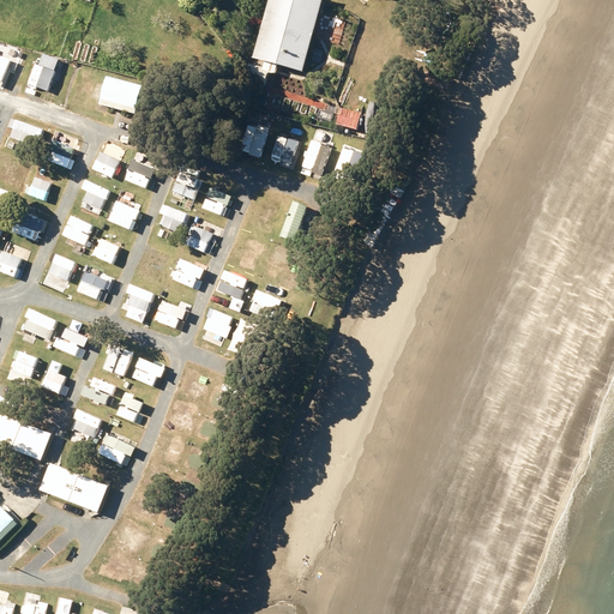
[(248,64),(244,80),(264,86),(269,71),(274,73),(276,66),(302,73),(321,0),(268,0),(252,59),(264,62),(263,68),(248,64)]
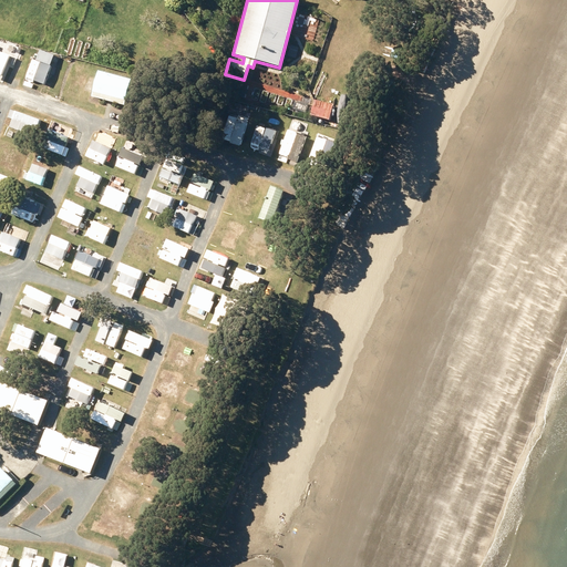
[(0,81),(10,57),(0,52),(0,81)]
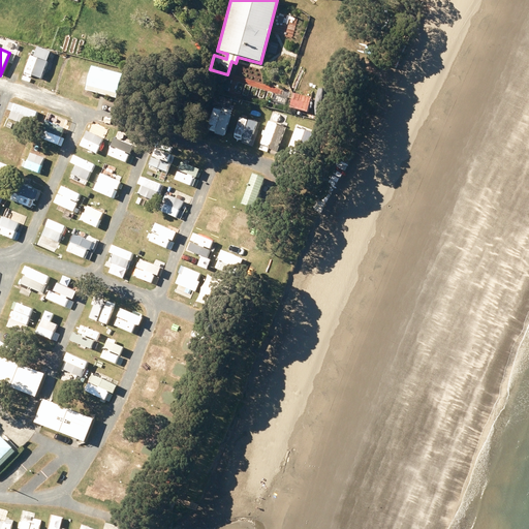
[(39,84),(45,65),(28,59),(22,78),(39,84)]
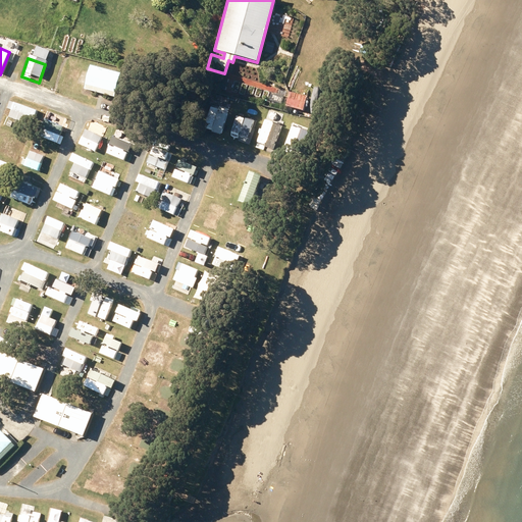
[(84,89),(114,97),(115,92),(121,93),(124,77),(119,75),(119,72),(89,64),(84,89)]
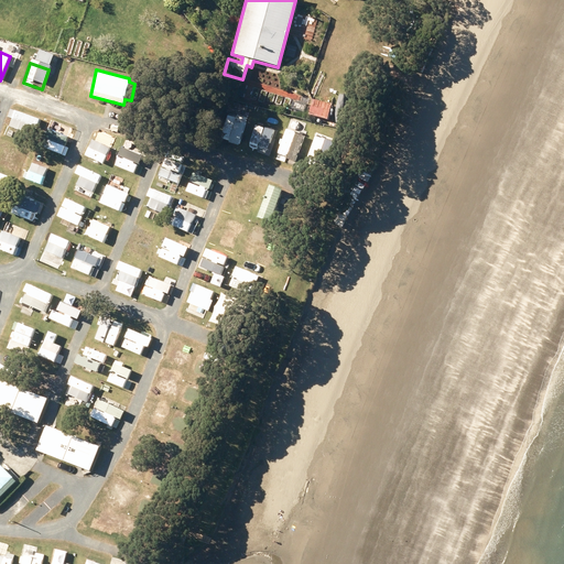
[(313,99),(308,115),(327,120),(332,104),(313,99)]
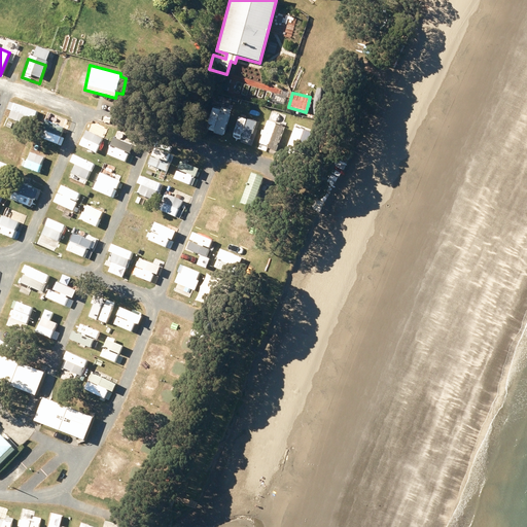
[(39,111),(14,103),(8,119),(26,127),(29,118),(35,120),(39,111)]
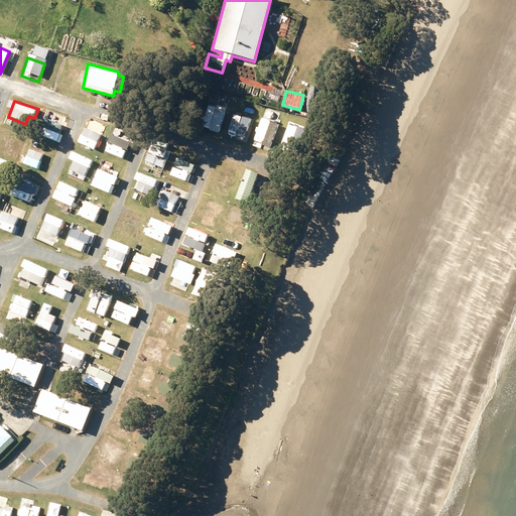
[(218,132),(225,110),(210,105),(203,127),(218,132)]
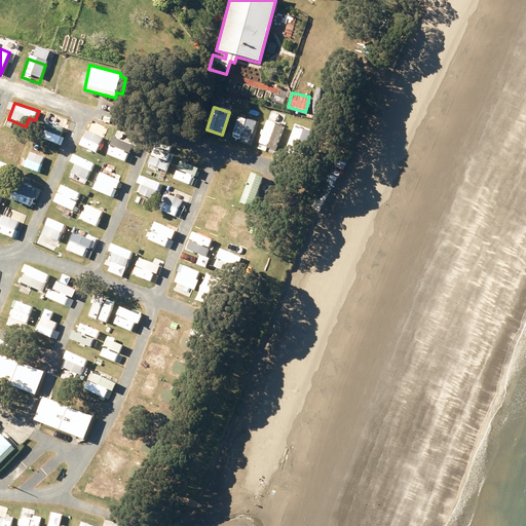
[(259,118),(240,112),(233,135),(242,138),(240,143),(249,146),(259,118)]
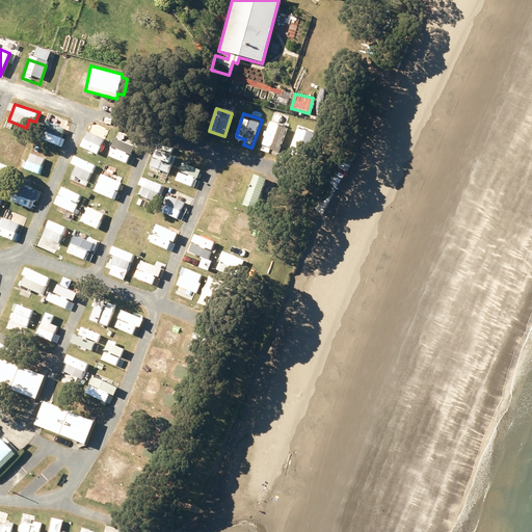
[(67,126),(45,117),(37,135),(59,143),(67,126)]
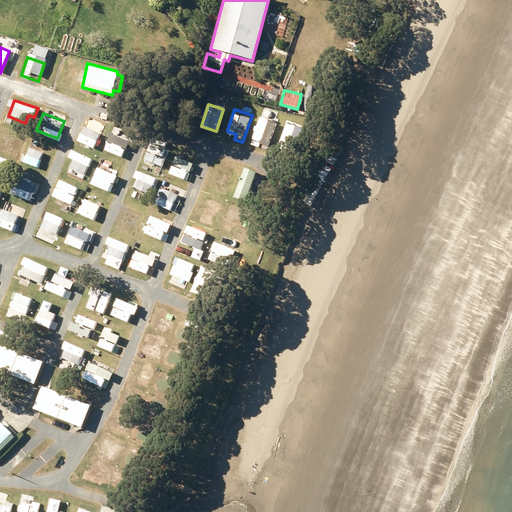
[(275,123),(260,118),(253,141),(268,145),(275,123)]
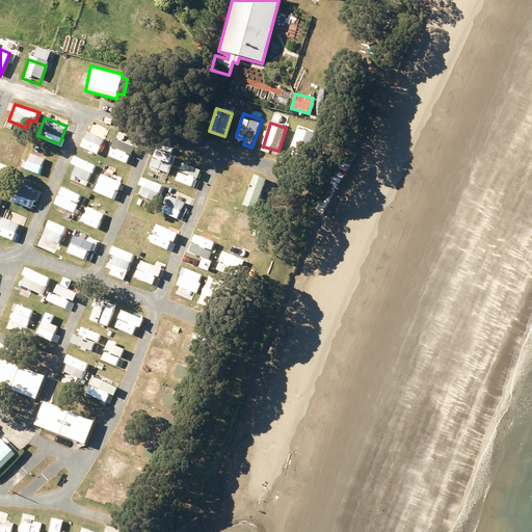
[(102,151),(109,135),(90,126),(83,142),(102,151)]
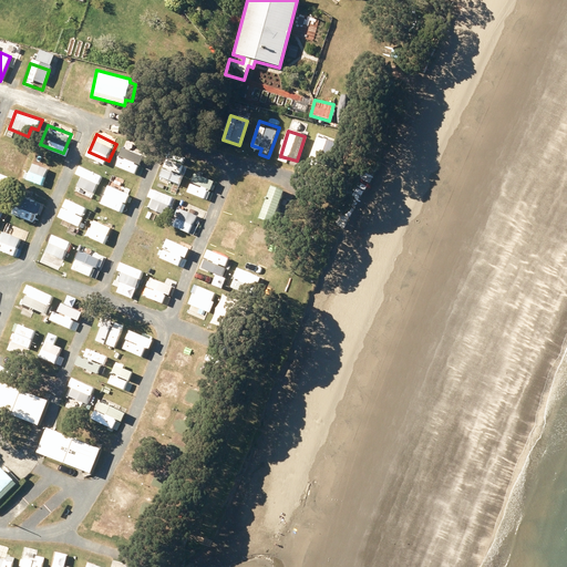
[(336,143),(318,136),(309,161),(327,167),(336,143)]
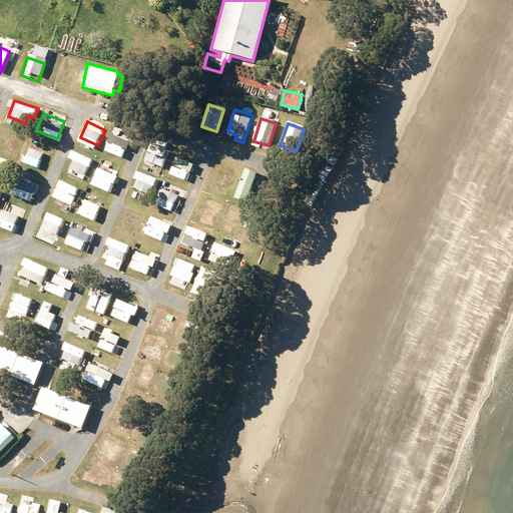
[(133,135),(114,127),(106,144),(125,152),(133,135)]
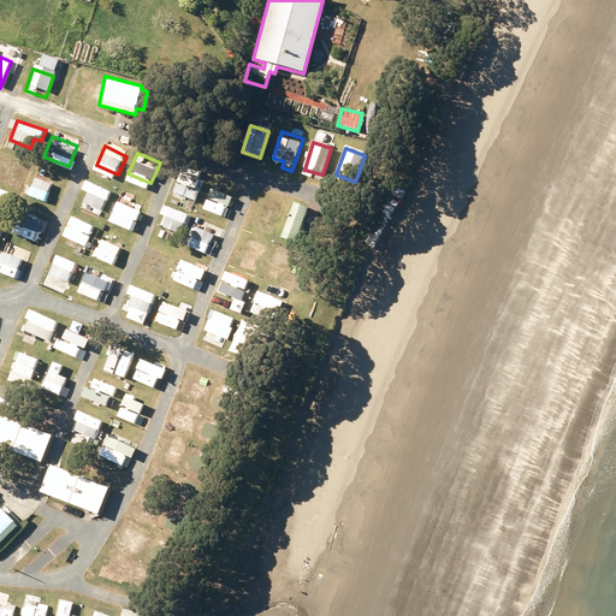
[(28,165),(3,155),(0,160),(0,164),(0,165),(0,178),(19,187),(28,165)]
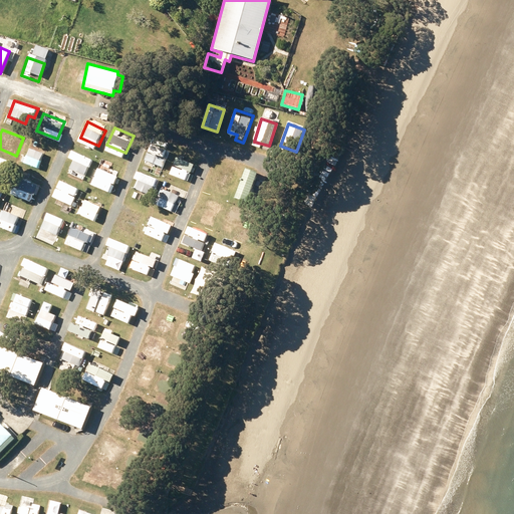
[(161,167),(168,150),(152,144),(146,162),(161,167)]
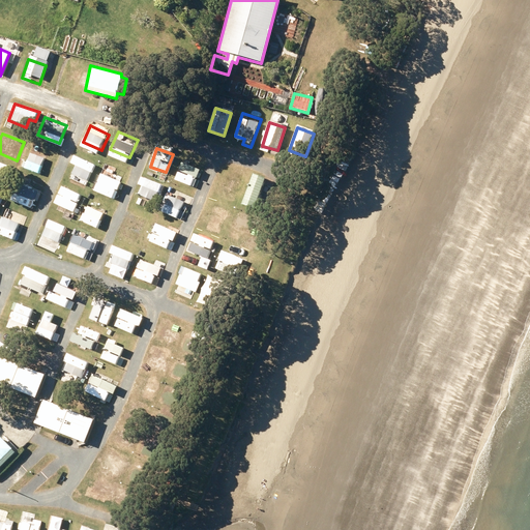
[(46,156),(30,151),(24,170),(39,175),(46,156)]
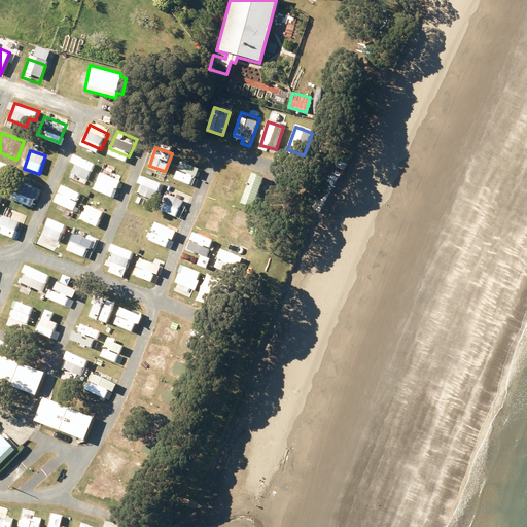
[(95,162),(76,152),(72,161),(75,163),(71,170),(88,178),(95,162)]
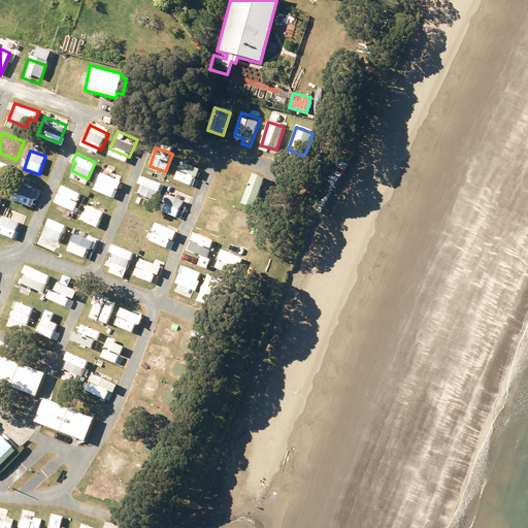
[(195,188),(203,165),(186,159),(176,182),(195,188)]
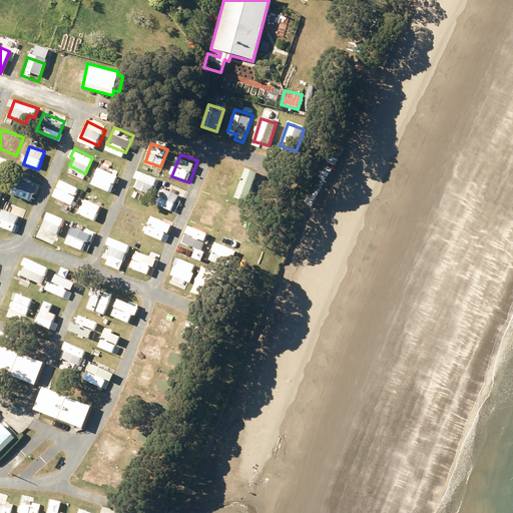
[(10,168),(0,163),(0,181),(4,183),(10,168)]
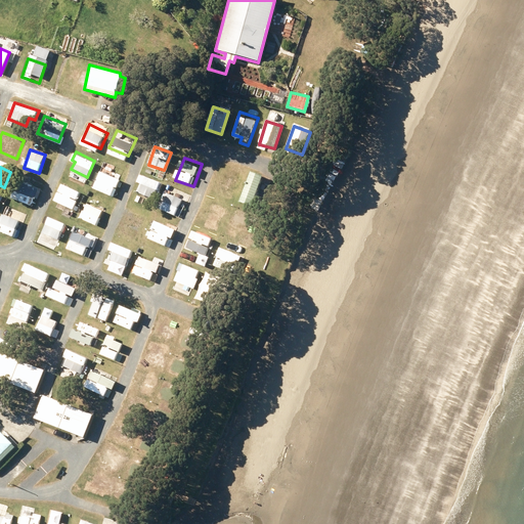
[(250,172),(238,203),(250,207),(262,177),(250,172)]
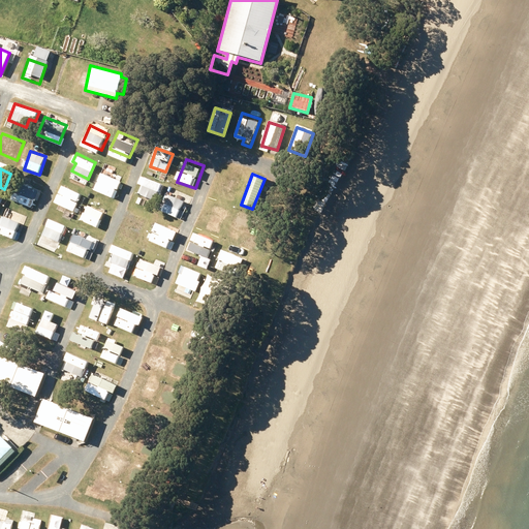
[(115,193),(119,186),(101,177),(93,192),(109,199),(113,192),(115,193)]
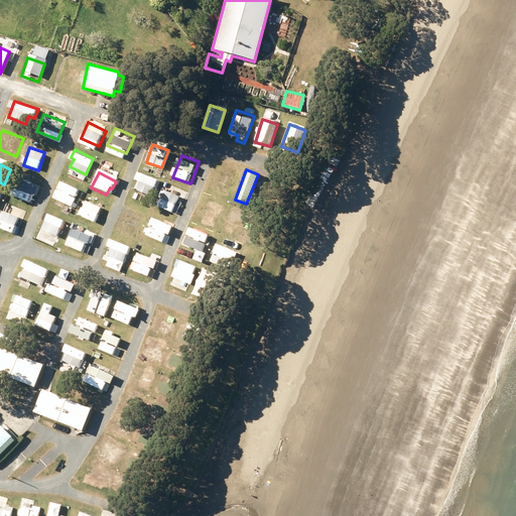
[(158,180),(141,173),(134,190),(151,198),(158,180)]
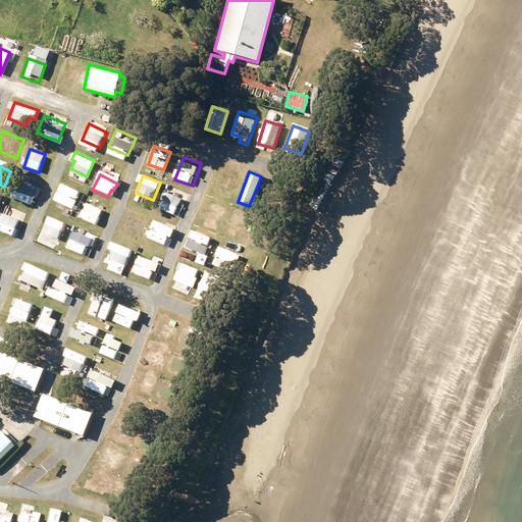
[(25,205),(33,190),(16,183),(9,198),(25,205)]
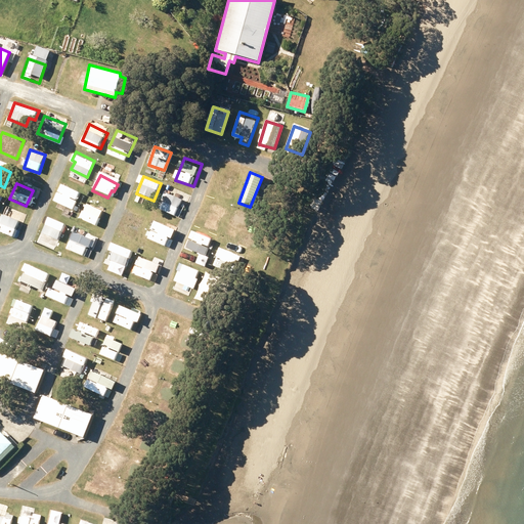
[(52,203),(73,212),(81,193),(61,184),(52,203)]
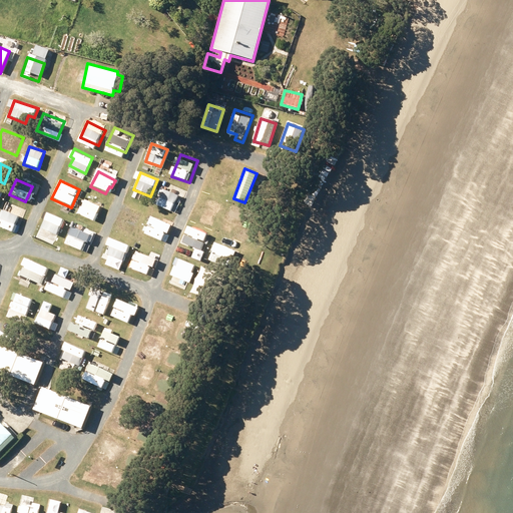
[(182,200),(162,190),(154,206),(172,214),(176,206),(179,207),(182,200)]
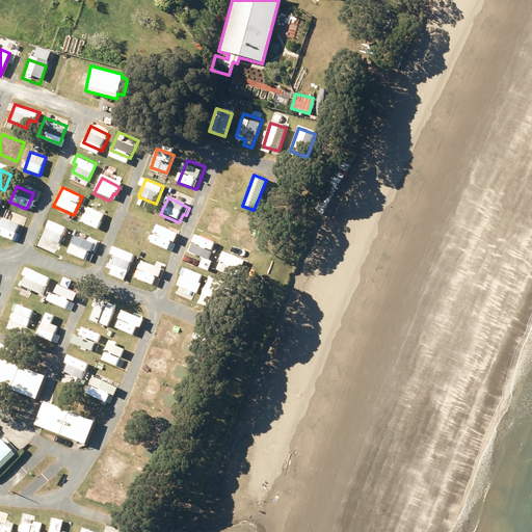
[(105,212),(88,205),(80,223),(97,231),(105,212)]
